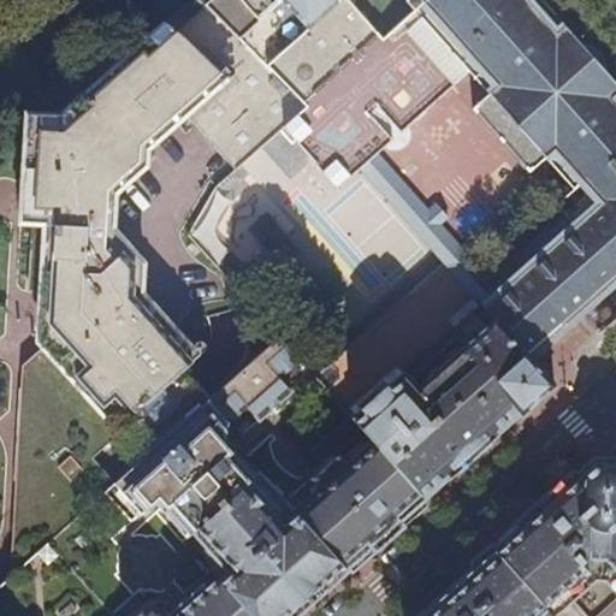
[(223,0),(224,0),(212,13),(268,67),(342,0),(410,0),(419,9),(428,0),(223,0)]
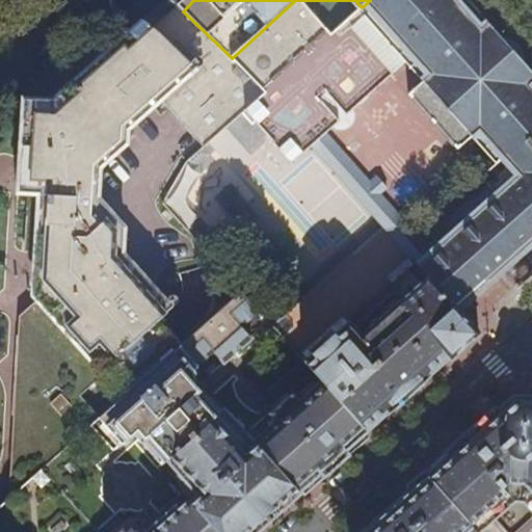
[(474,131),(513,176),(416,261),(457,309),(531,242),(531,73),(484,19),(476,26),(453,0),(370,0),(362,7),(422,77),(408,89),(457,144),(474,131)]
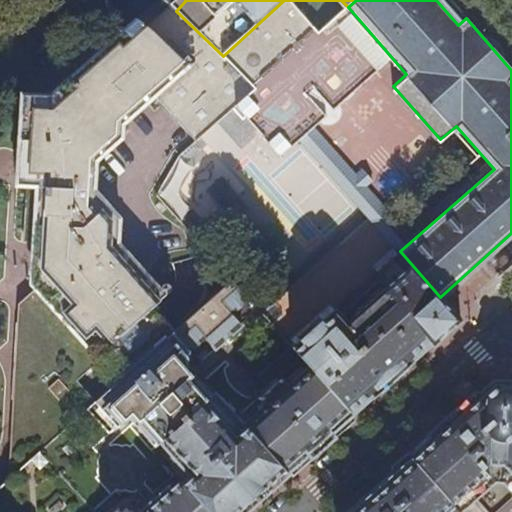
[(256,89),(223,56),(176,11),(171,7),(148,27),(138,18),(50,97),(22,95),(17,187),(27,187),(24,243),(34,244),(31,285),(36,290),(19,304),(11,441),(78,382),(100,362),(119,383),(175,334),(149,303),(161,292),(120,245),(121,220),(95,191),(98,162),(123,139),(124,126),(157,97),(197,142),(256,89)]
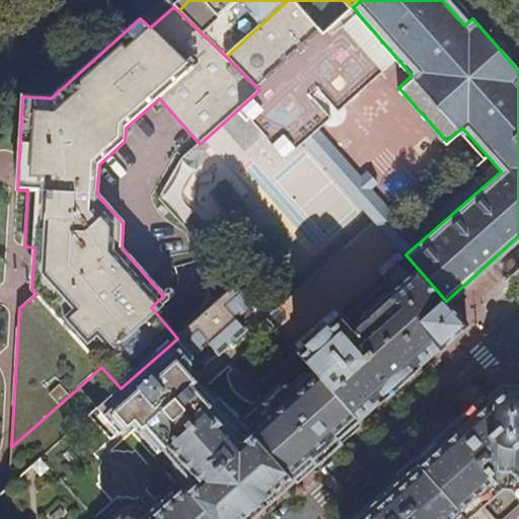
[(446,301),(405,254),(382,277),(387,283),(347,319),(342,314),(297,353),(357,422),(368,413),(430,357),(437,351),(439,350),(443,346),(446,343),(444,341),(460,326),(461,328),(466,324),(460,317),(456,319),(449,311),(452,308),(450,305),(446,301)]
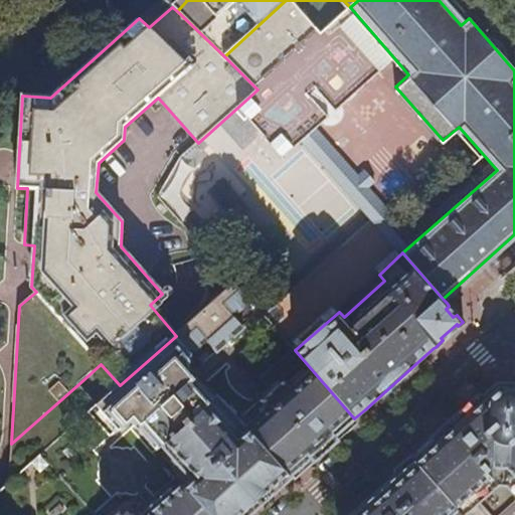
[(384,281),(379,275),(339,312),(344,317),(384,281)]
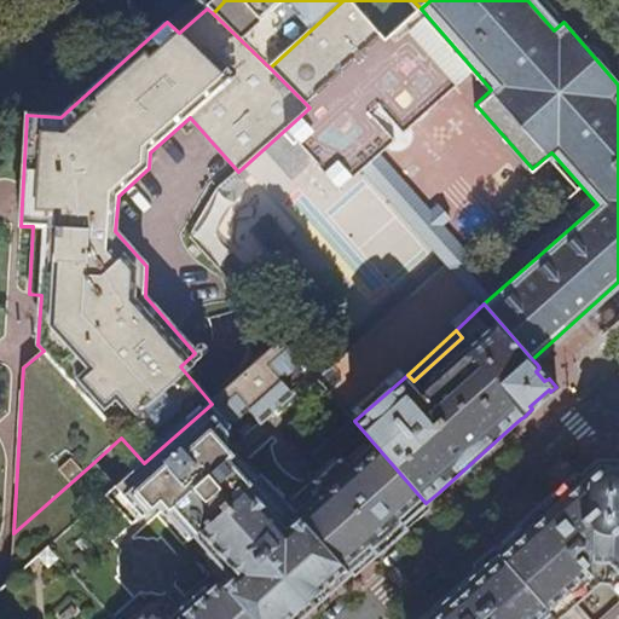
[(307,369),(282,339),(213,401),(214,403),(212,404),(144,463),(114,489),(142,519),(160,503),(191,539),(194,537),(230,576),(219,584),(218,583),(183,615),(166,596),(138,618),(295,618),(426,503),(354,421),(313,456),(328,472),(314,484),(322,491),(295,515),(296,516),(287,526),(252,486),(254,484),(223,447),(226,444),(226,440),(224,435),(229,431),(235,432),(254,416),(262,423),(294,395),(287,387),(307,369)]
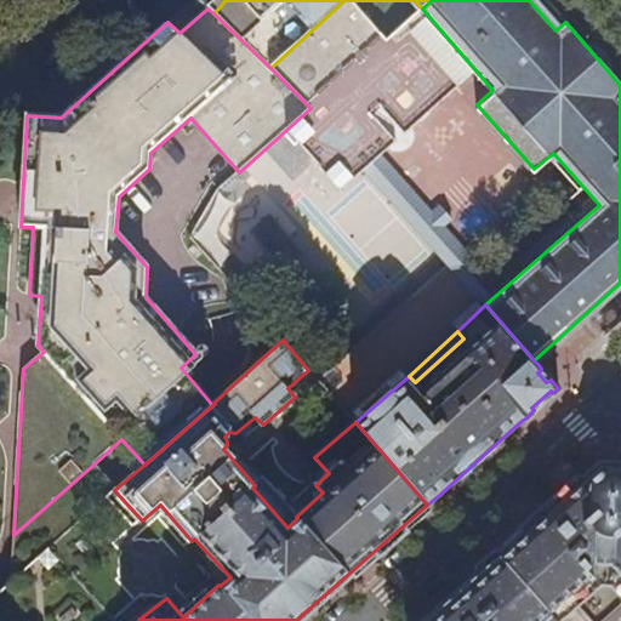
[(537,406),(552,393),(551,391),(531,408),(534,410),(537,406)]
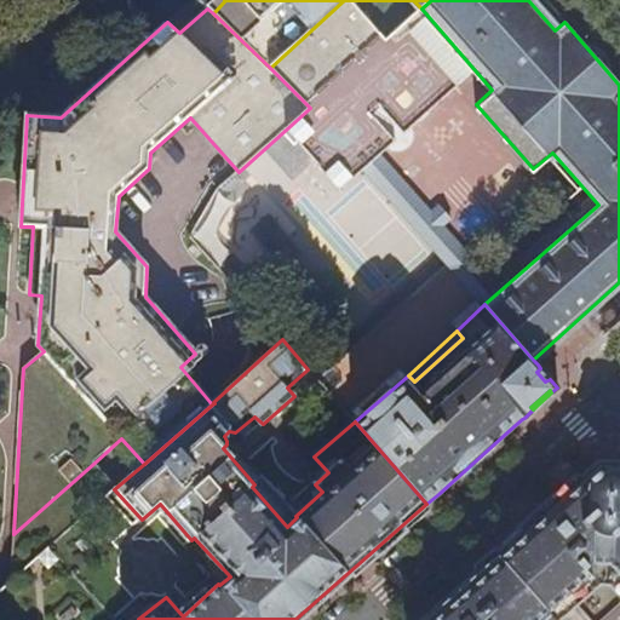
[(95,463),(13,534),(11,581),(47,549),(116,487),(95,463)]
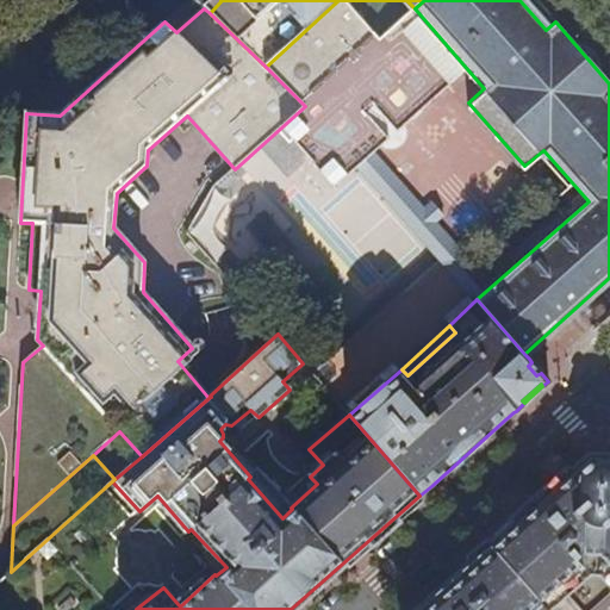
[(551,609),(590,576),(601,576),(609,586),(609,474),(585,474),(579,479),(572,472),(556,486),(520,518),(478,556),(415,609),(551,609)]
